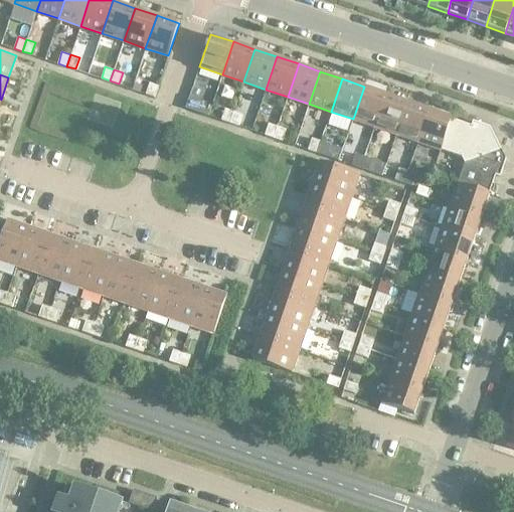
[(150,81),(146,94),(155,97),(158,84),(150,81)]
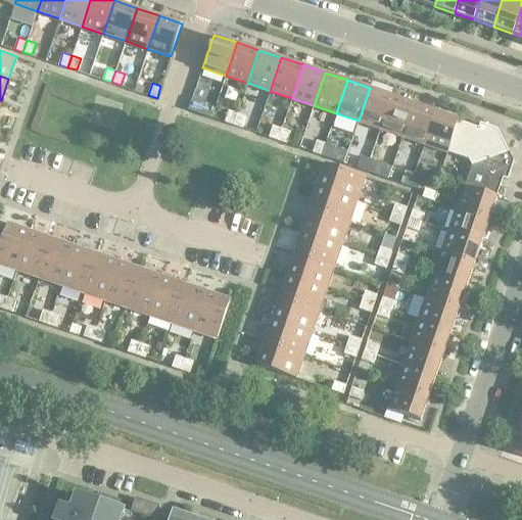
[(391,95),(370,88),(359,121),(380,129),(391,95)]
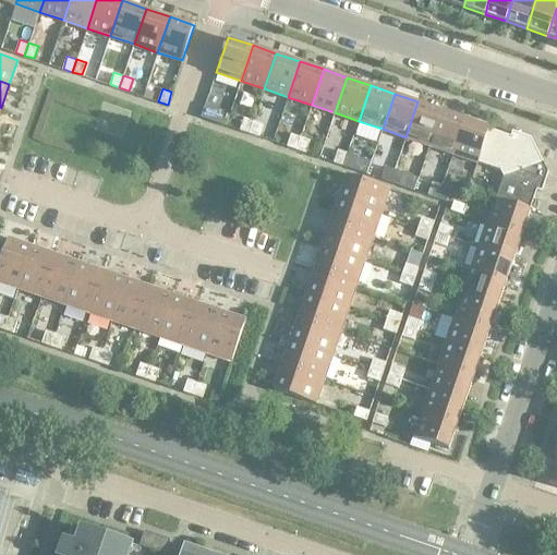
[(442,109),(418,101),(406,137),(430,145),(442,109)]
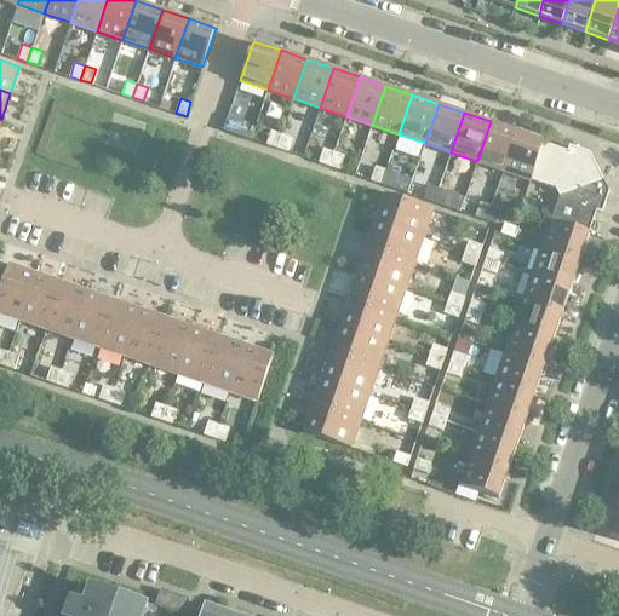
[(239,119),(228,115),(223,128),(234,132),(239,119)]
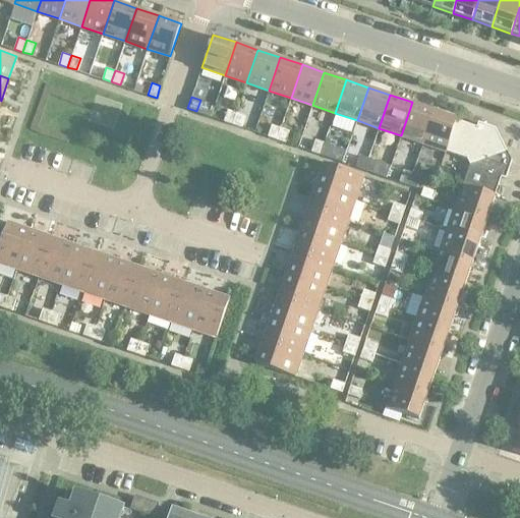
[(435,110),(412,102),(401,135),(422,142),(435,110)]
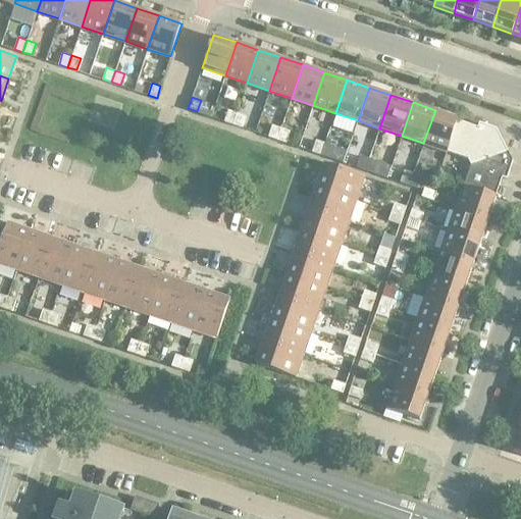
[(224,120),(233,123),(237,112),(228,109),(224,120)]
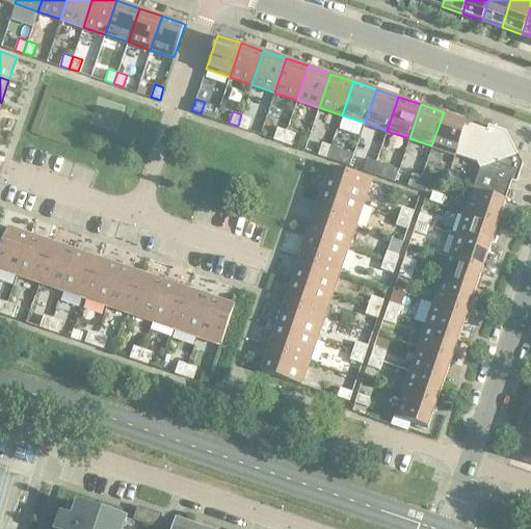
[(467,121),(444,112),(431,146),(455,154),(455,153),(454,153),(466,121),(467,122),(467,121)]
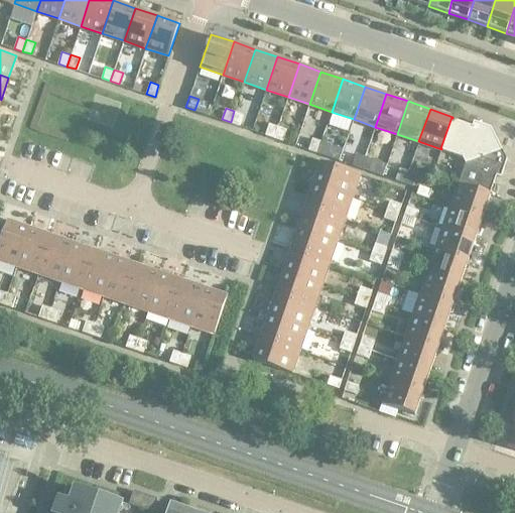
[(243,114),(234,111),(231,122),(239,125),(243,114)]
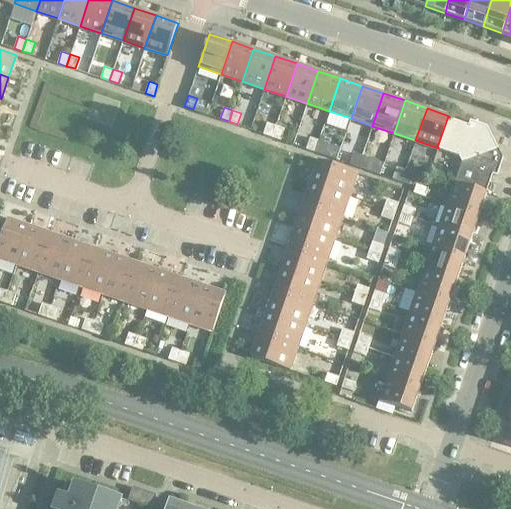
[(437,147),(438,147),(459,154),(461,161),(474,165),(477,157),(498,147),(492,134),(487,136),(484,131),(489,128),(487,125),(470,119),(469,124),(449,117),(448,116),(437,147)]
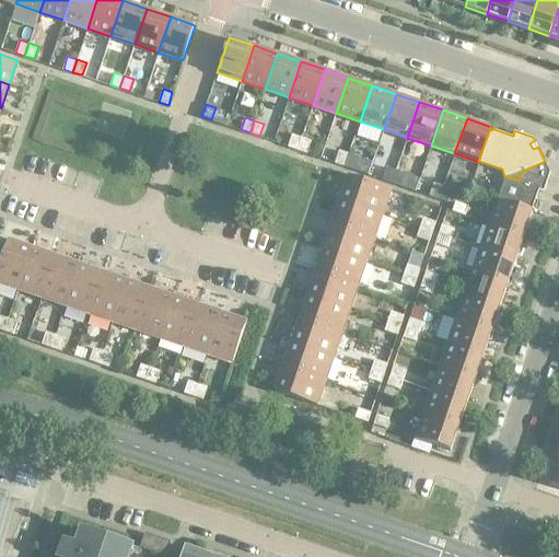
[(288,146),(298,149),(302,137),(292,134),(288,146)]
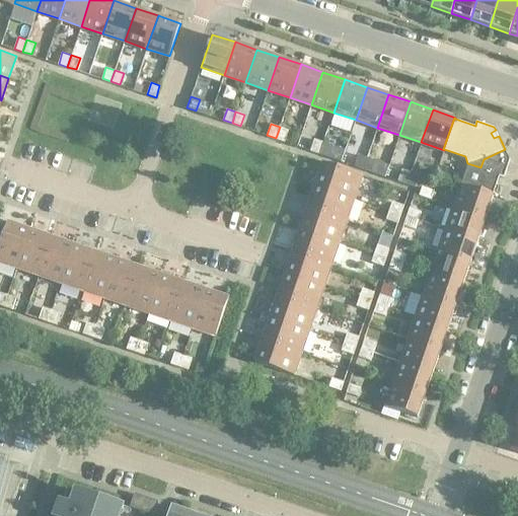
[(288,130),(280,127),(276,138),(284,141),(288,130)]
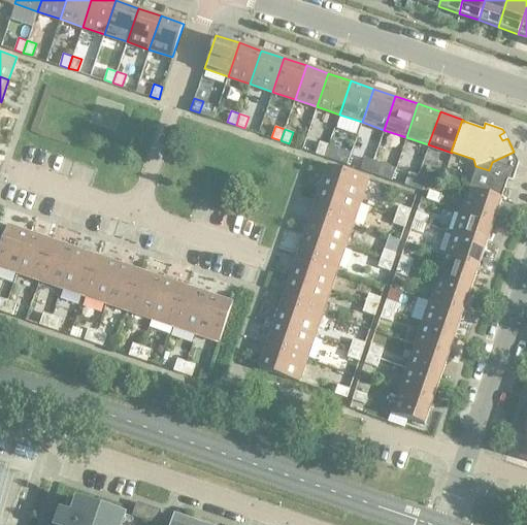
[(316,152),(325,155),(329,143),(320,140),(316,152)]
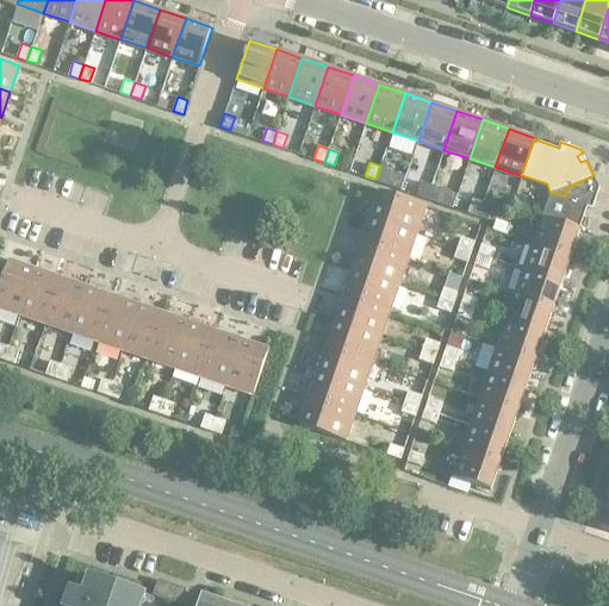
[(390,169),(380,166),(376,179),(385,182),(390,169)]
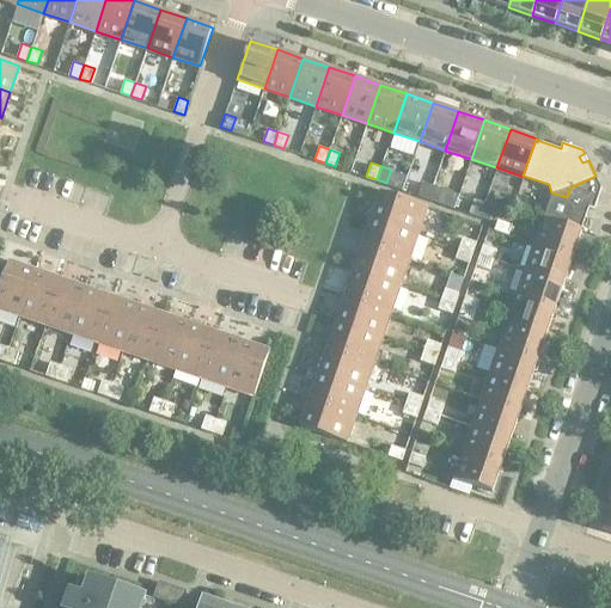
[(602,186),(596,176),(570,188),(567,197),(551,192),(544,216),(543,217),(580,231),(581,228),(588,206),(594,207),(602,186)]
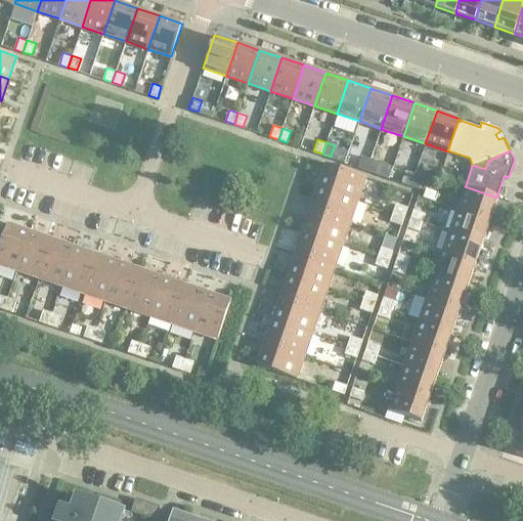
[(358,166),(366,169),(371,158),(361,155),(358,166)]
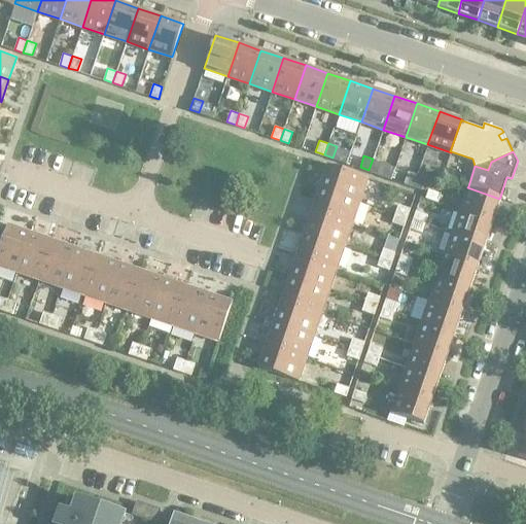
[(382,162),(373,159),(369,170),(378,173),(382,162)]
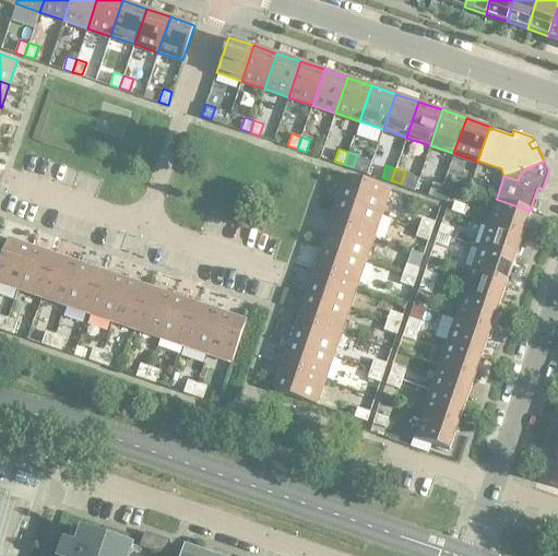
[(347,173),(340,198),(382,212),(391,188),(347,173)]
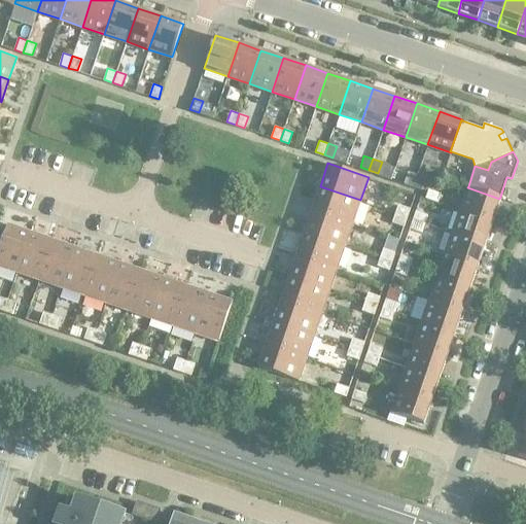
[(404,182),(413,185),(417,174),(408,171),(404,182)]
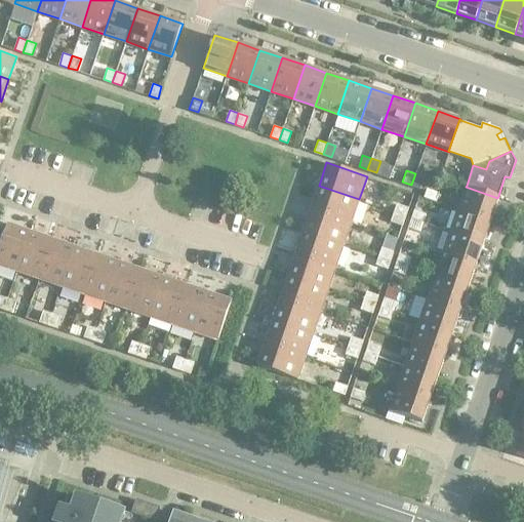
[(425,176),(415,173),(411,185),(420,188),(425,176)]
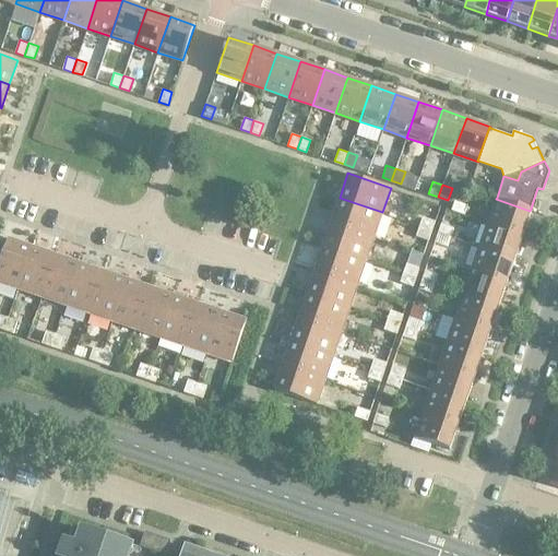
[(382,212),(340,198),(331,222),(375,236),(382,212)]
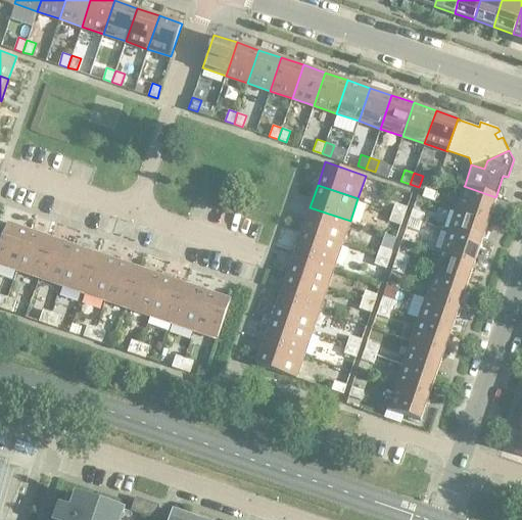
[(464,185),(456,207),(489,219),(496,196),(496,195),(495,197),(464,186),(465,185),(464,185)]
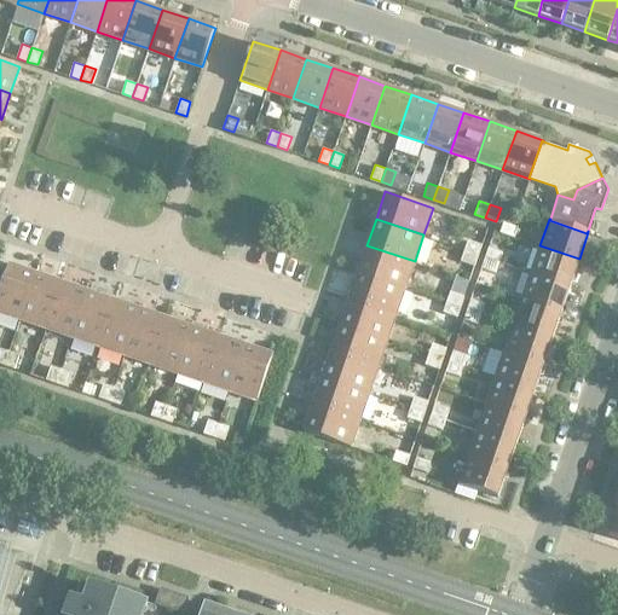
[(503,221),(502,224),(500,231),(514,236),(518,226),(503,221)]
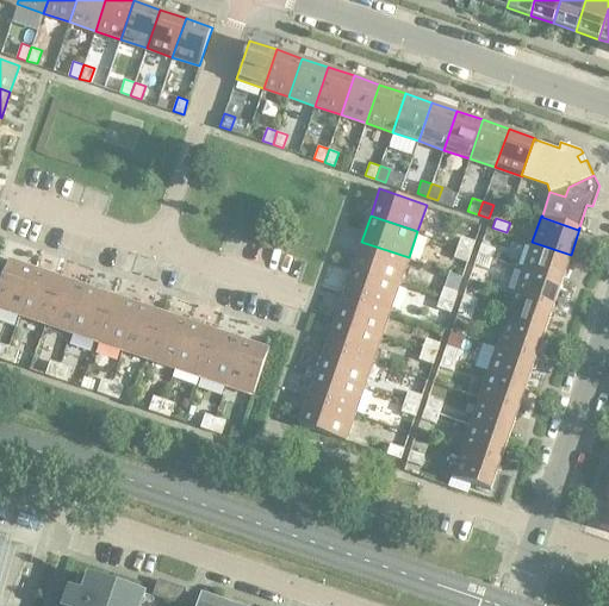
[(461,236),(458,245),(471,250),(474,241),(461,236)]
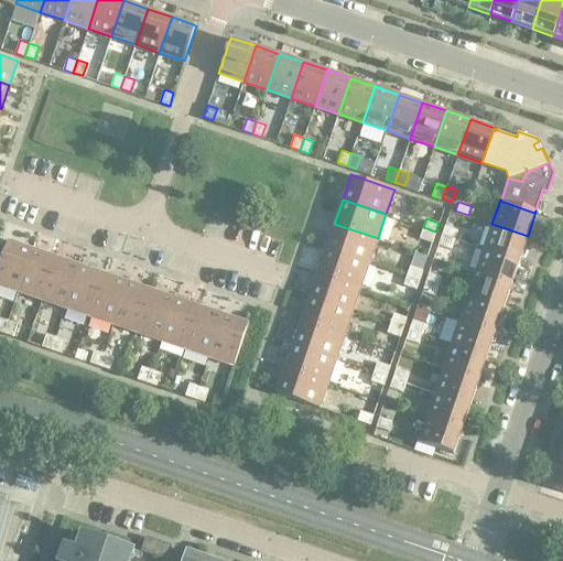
[(378,238),(334,224),(326,247),(369,262),(378,238)]
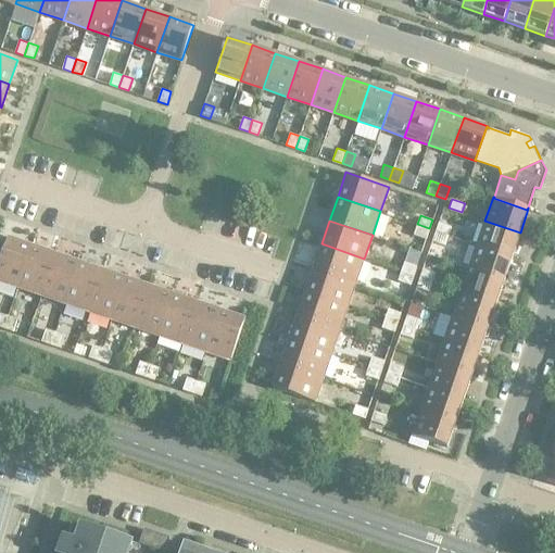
[(520,233),(484,221),(477,244),(512,256),(520,233)]
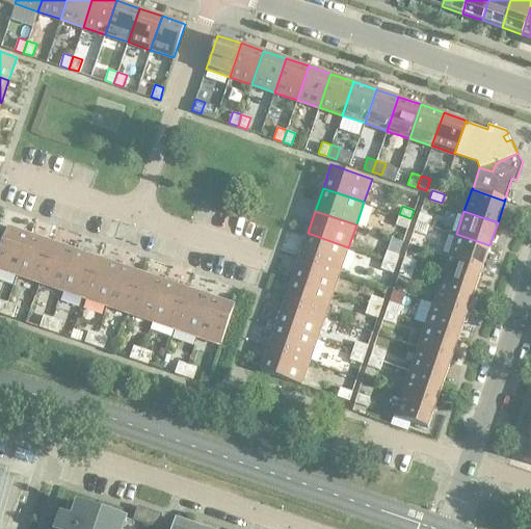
[(420,212),(417,220),(429,225),(431,216),(420,212)]
